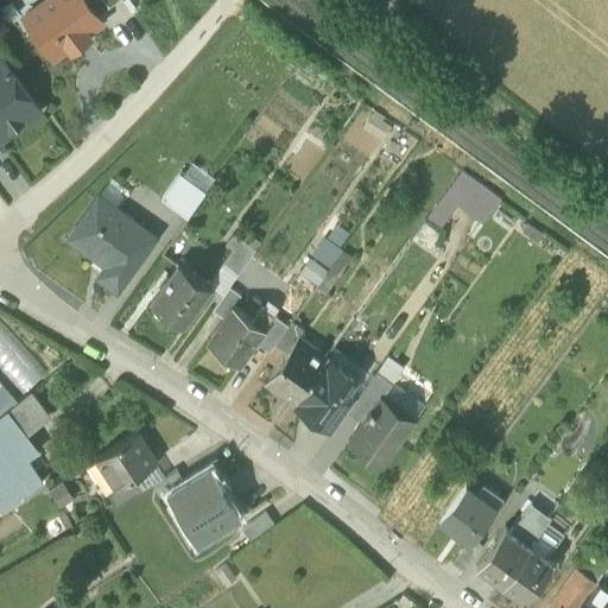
[(82,0),(49,0),(26,17),(55,57),(70,46),(73,50),(89,38),(87,33),(100,24),(96,19),(82,0)]
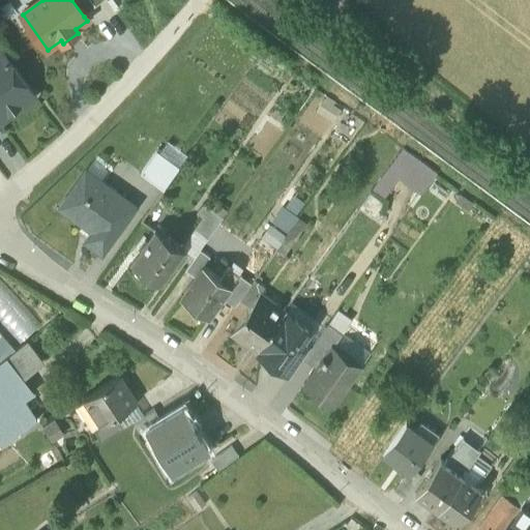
[(104,0),(71,0),(84,17),(105,1),(104,0)]
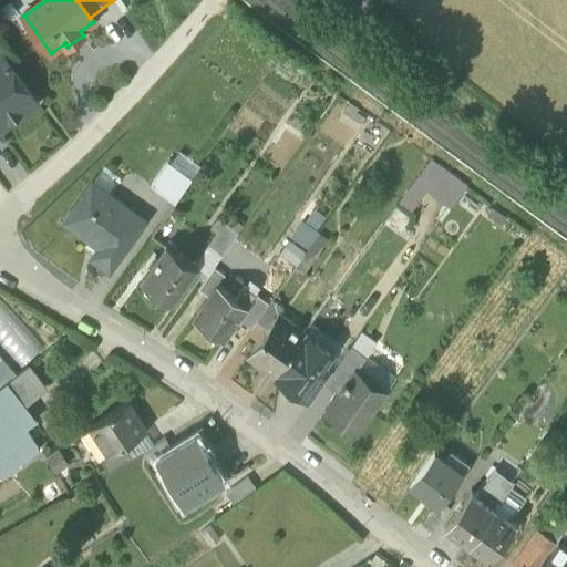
[(3,60),(0,62),(0,137),(39,109),(3,60)]
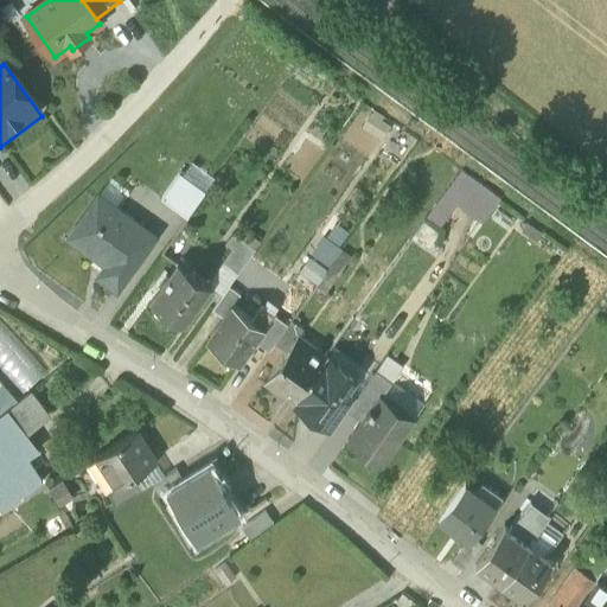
[(180,173),(178,176),(204,195),(215,180),(191,161),(181,174),(180,173)]
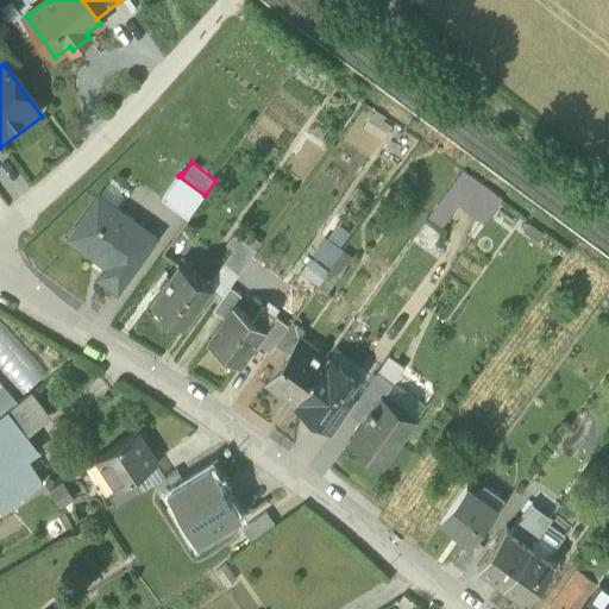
[(428,217),(443,227),(459,203),(485,223),(503,196),(464,168),(428,217)]
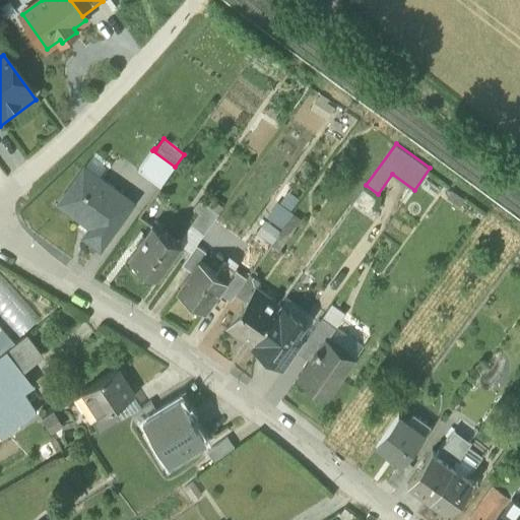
[(152,150),(135,174),(157,190),(175,167),(152,150)]
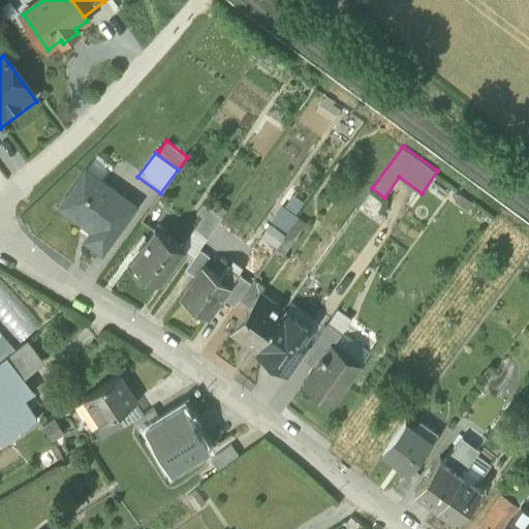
[(82,173),(54,209),(87,231),(81,240),(99,253),(131,210),(82,173)]
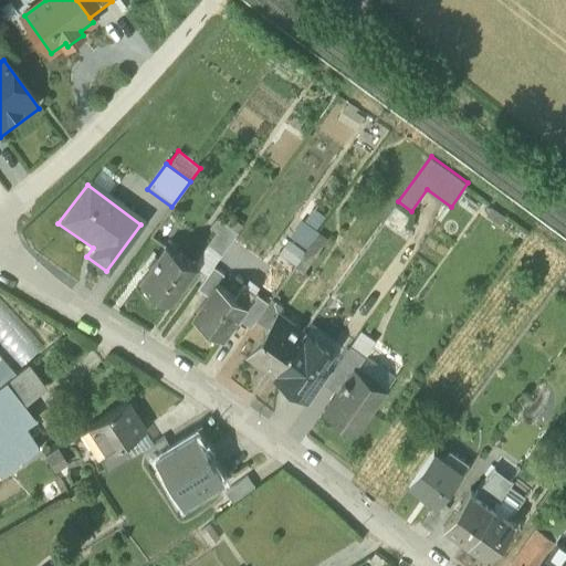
[(224,224),(238,233),(243,226),(230,217),(224,224)]
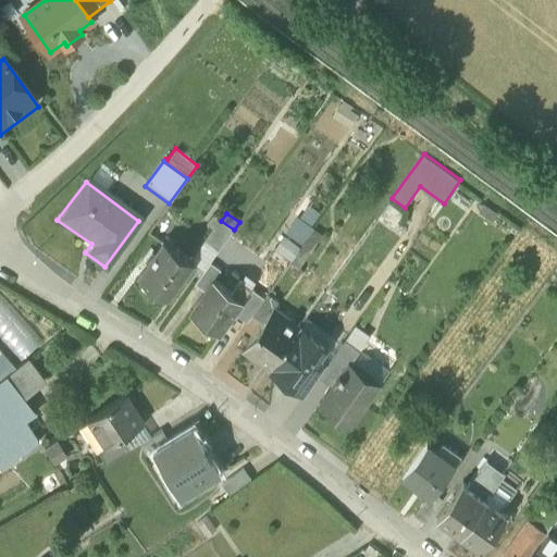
[(221,221),(213,215),(207,224),(212,229),(205,240),(219,250),(234,230),(221,221)]
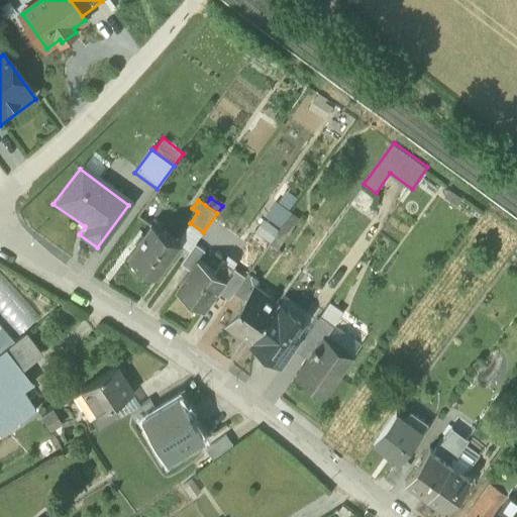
[(291,213),(269,245),(276,250),(299,219),(291,213)]
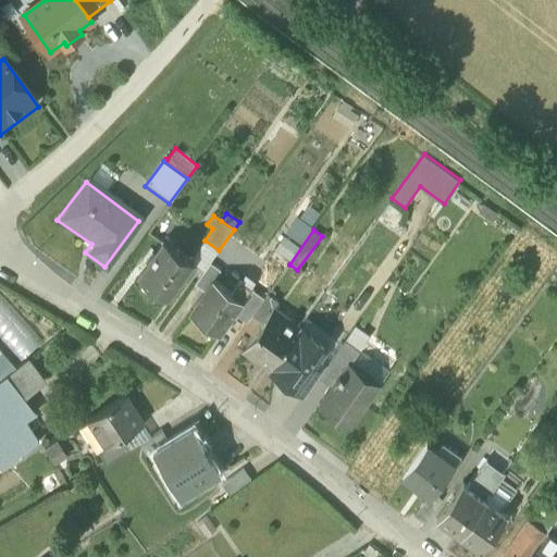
[(205,240),(189,261),(194,263),(203,271),(213,258),(219,250),(205,240)]
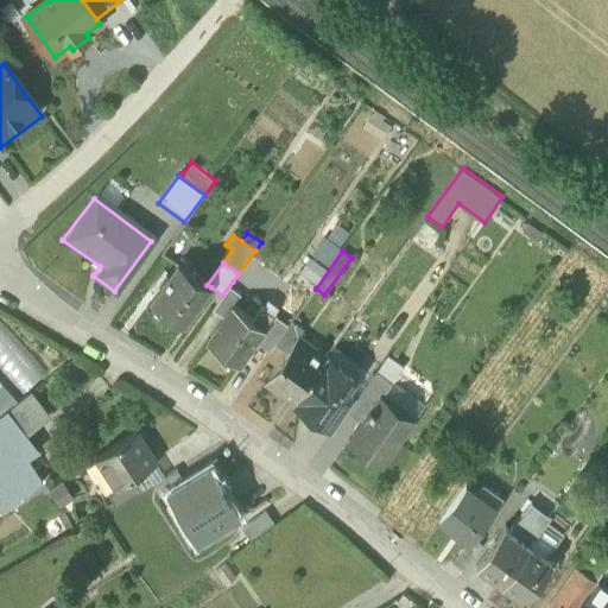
[(207,285),(177,264),(150,302),(162,309),(159,311),(171,320),(172,317),(184,325),(211,287),(207,285)]
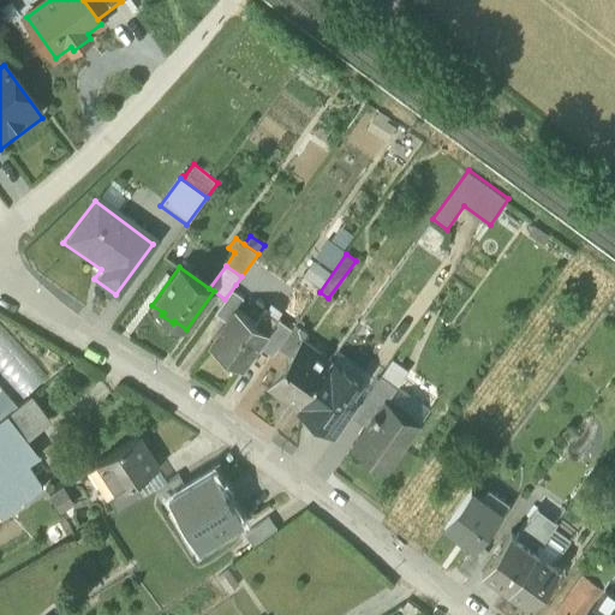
[(236,285),(225,299),(215,312),(227,321),(236,310),(248,293),(236,285)]
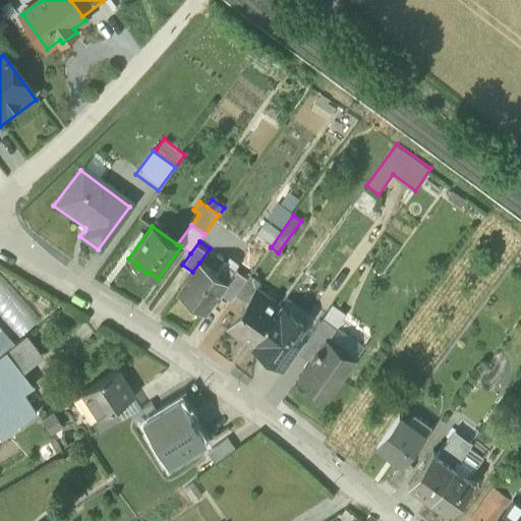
[(205,311),(218,292),(234,270),(224,263),(216,274),(199,263),(192,272),(177,292),(205,311)]
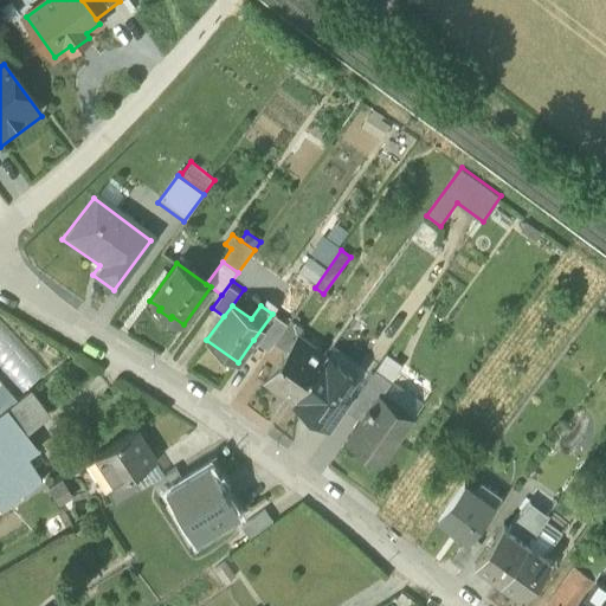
[(288,324),(272,314),(253,340),(269,350),(275,343),(288,324)]
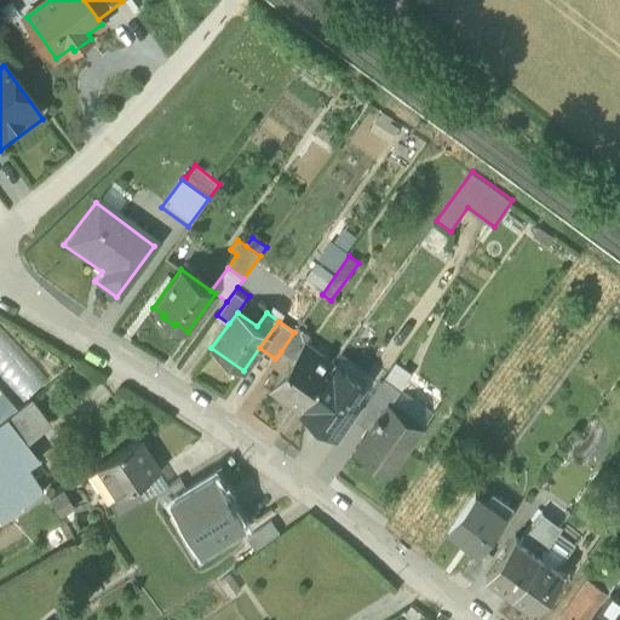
[(294,332),(281,351),(293,360),(300,350),(310,337),(298,327),(294,332)]
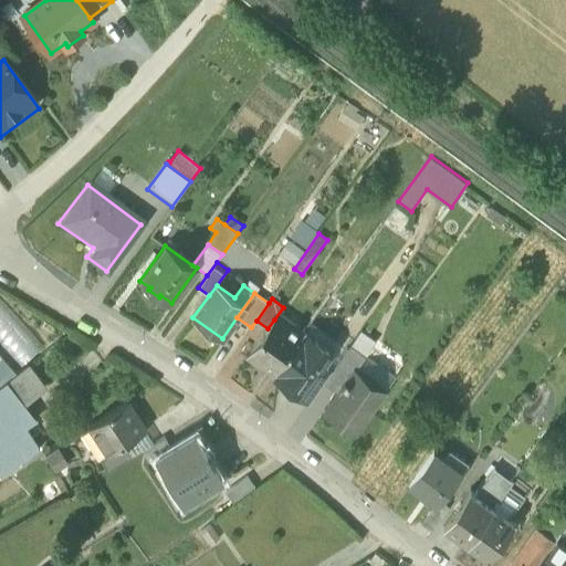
[(0,345),(19,367),(42,346),(0,300),(0,345)]
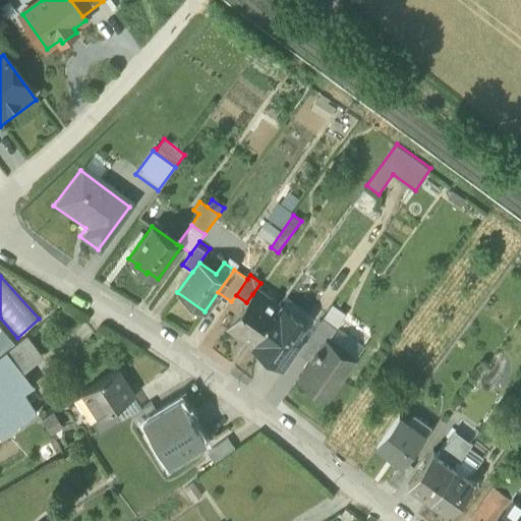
[(246,302),(227,327),(251,345),(280,306),(279,305),(275,311),(252,294),(246,302)]
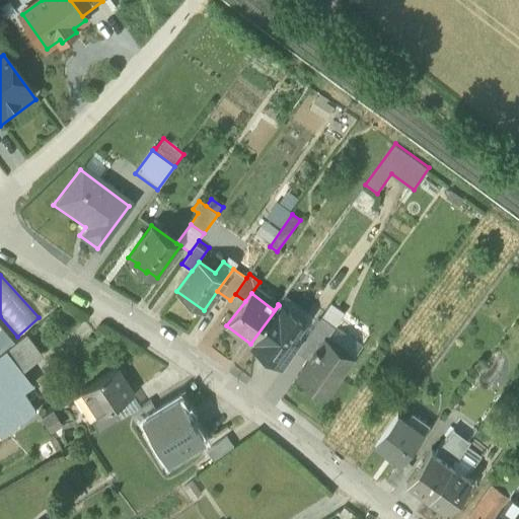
[(279,305),(250,344),(273,360),(293,331),(294,332),(302,322),(279,305)]
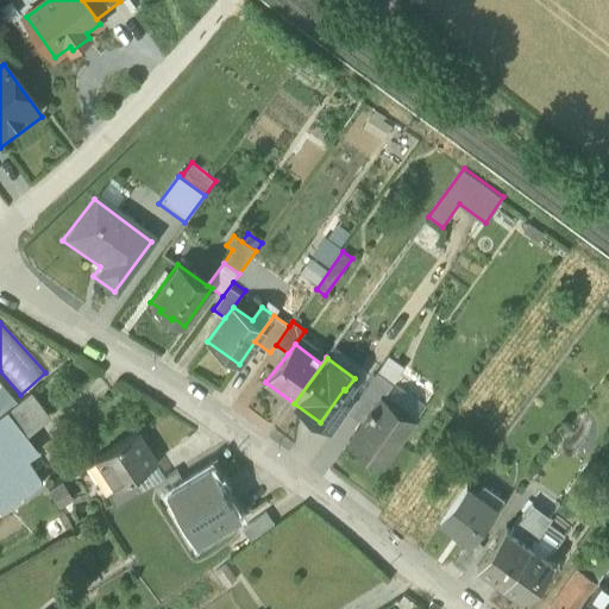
[(376,372),(375,375),(357,399),(347,412),(363,422),(382,396),(383,397),(393,383),(376,372)]
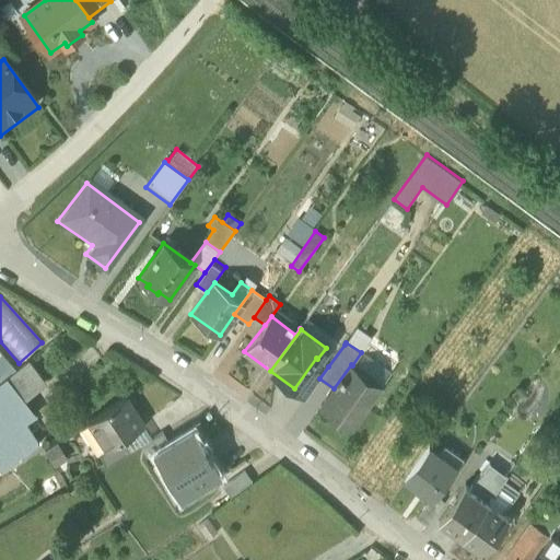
[(0,348),(0,382),(7,377),(19,369),(0,348)]
